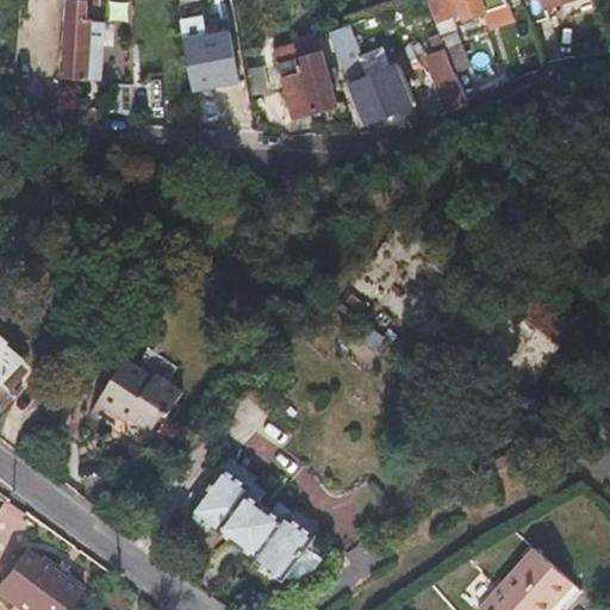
[(99,0),(67,0),(61,79),(101,82),(107,25),(86,24),(87,5),(99,6),(99,0)]
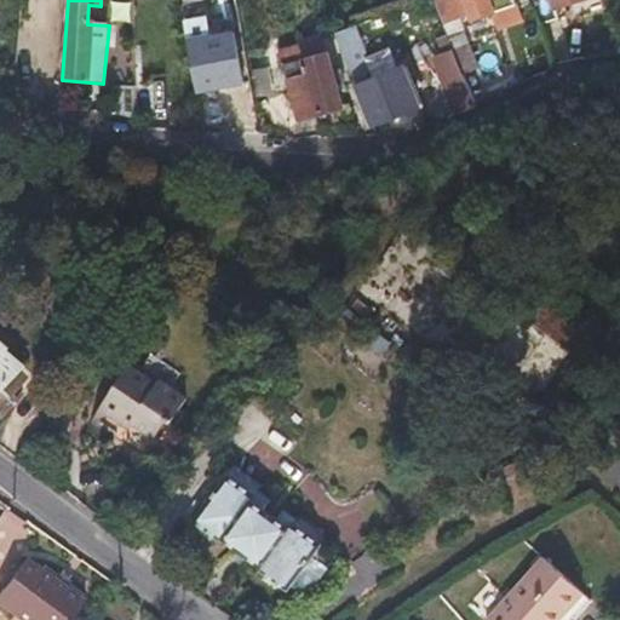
[(181,0),(191,69),(237,61),(233,34),(222,35),(218,17),(207,19),(202,0),(181,0)]
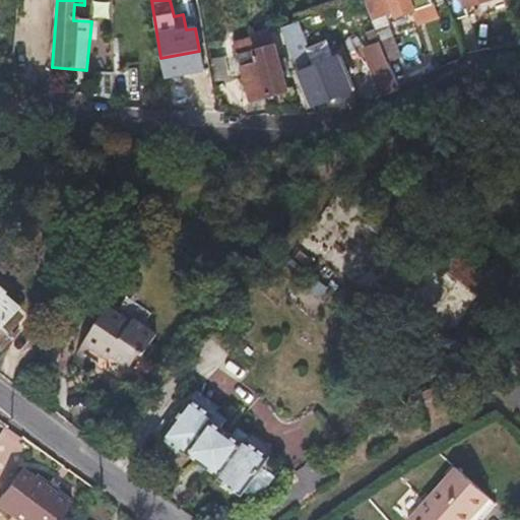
[(366,0),(373,17),(395,11),(396,13),(433,1),(432,0),(366,0)]
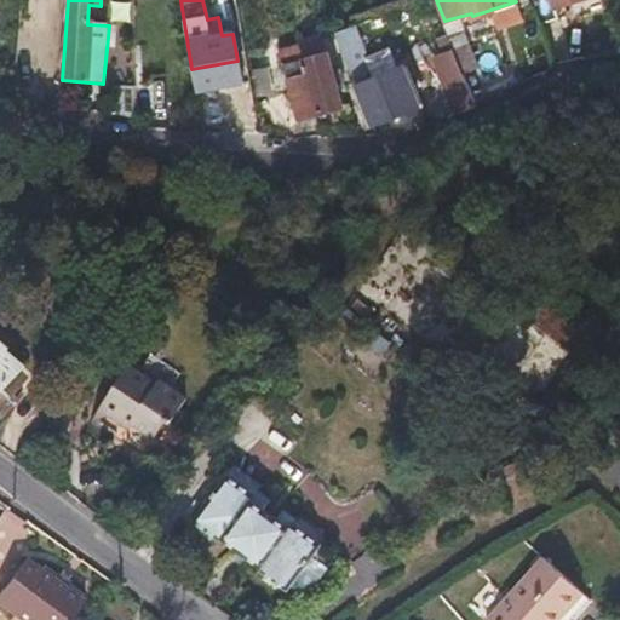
[(597,0),(534,0),(540,26),(557,21),(556,11),(598,1),(597,0)]
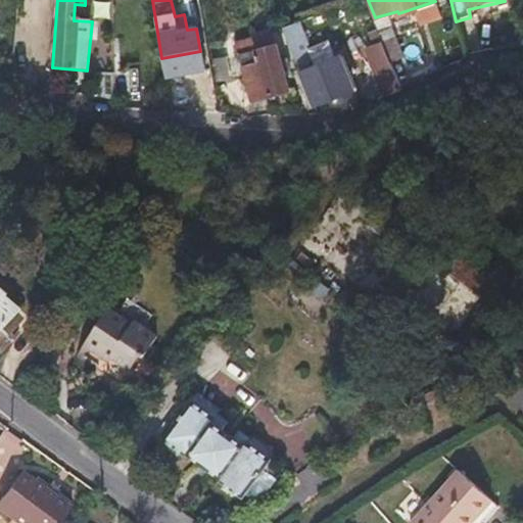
[(333,57),(317,62),(312,50),(301,21),(285,28),(310,101),(321,97),(322,99),(351,89),(340,55),(333,57)]
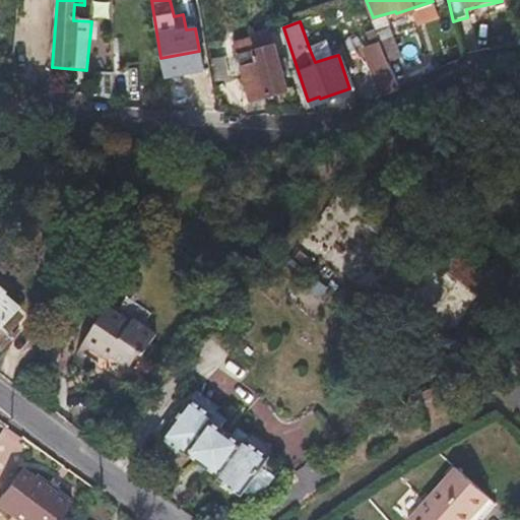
[(355,48),(376,42),(372,28),(351,35),(355,48)]
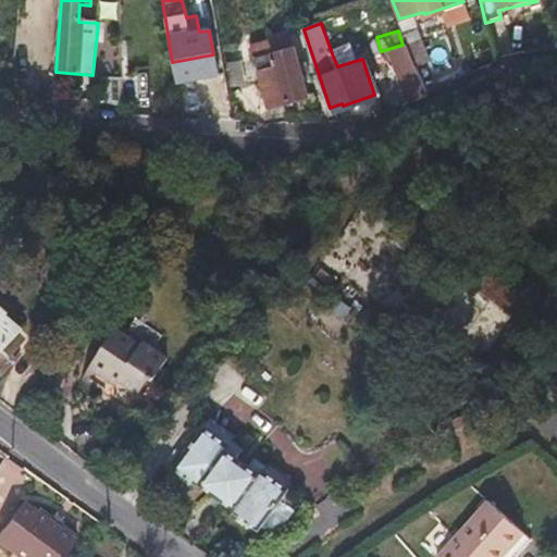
[(247,47),(264,103),(305,89),(286,36),(247,47)]
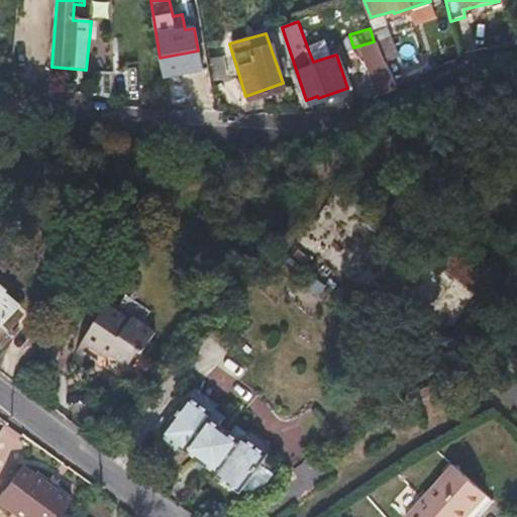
[(383,49),(389,66),(403,60),(394,34),(379,39),(383,49)]
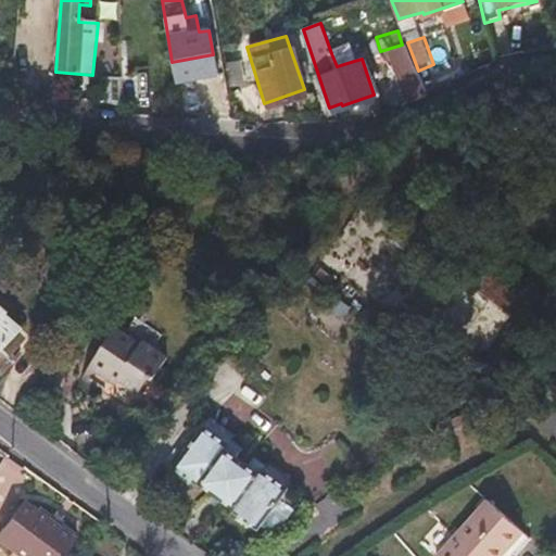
[(331,53),(337,66),(354,61),(350,47),(331,53)]
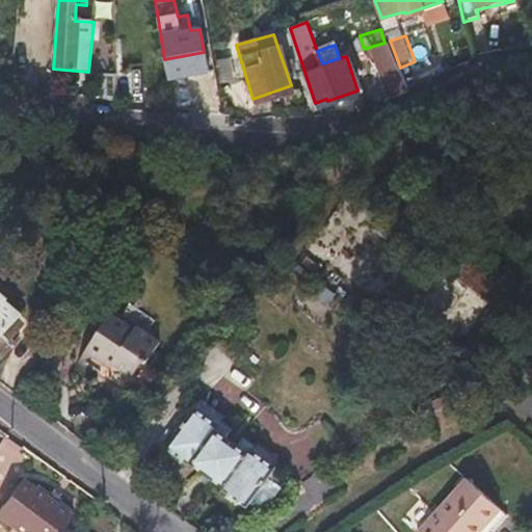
[(375,58),(389,97),(407,88),(400,68),(394,51),(375,58)]
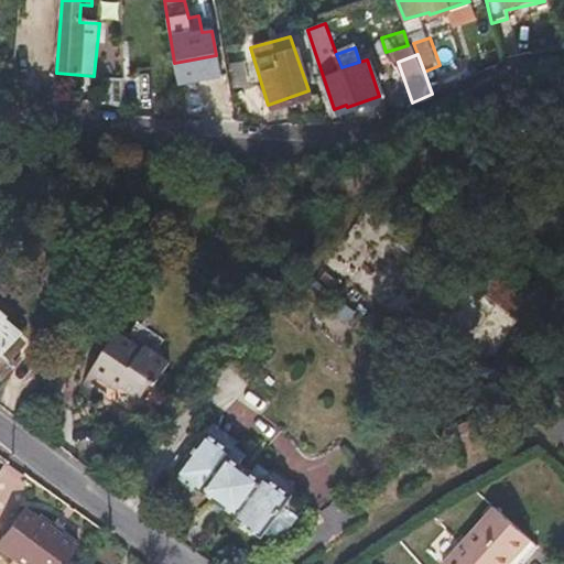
[(35,58),(14,56),(12,80),(34,84),(35,58)]
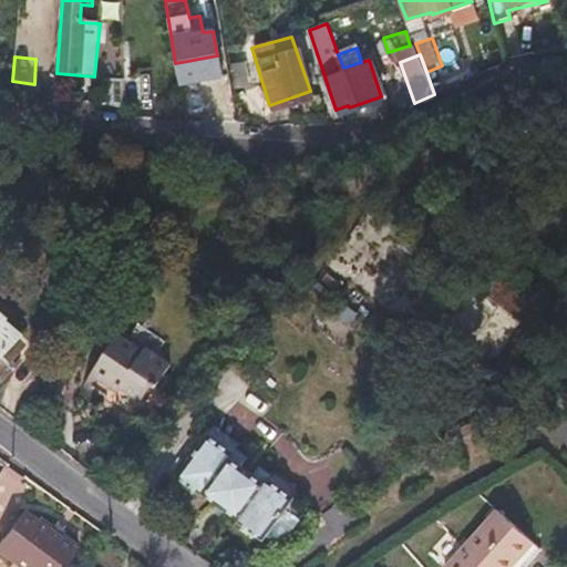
[(125,78),(124,106),(154,107),(155,80),(125,78)]
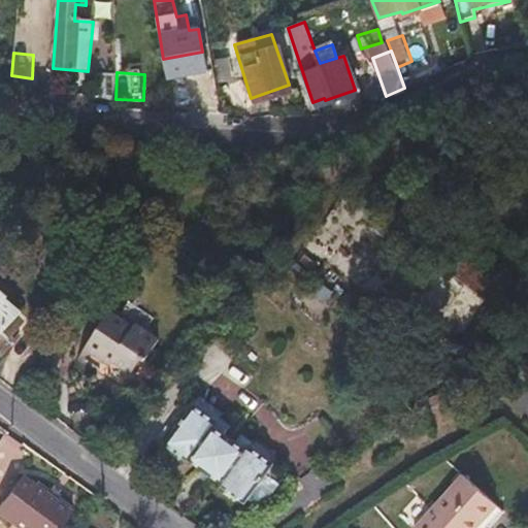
[(94,98),(112,102),(113,74),(94,74),(94,98)]
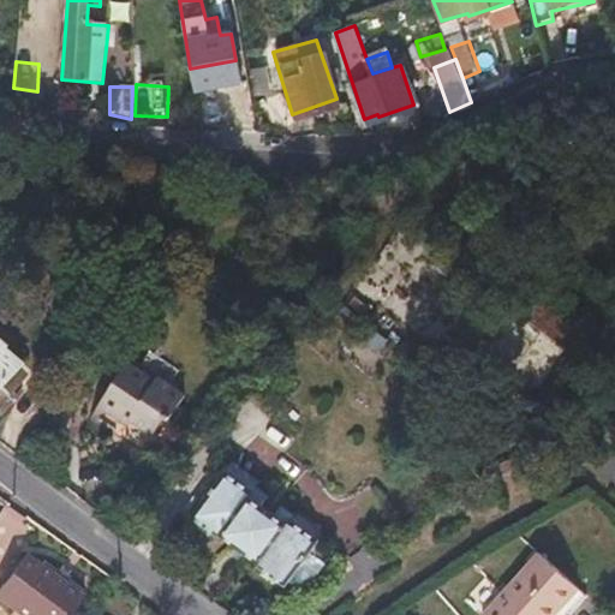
[(0,404),(3,407),(10,399),(5,394),(21,377),(12,370),(16,366),(0,352),(0,348),(10,338),(0,328),(0,404)]
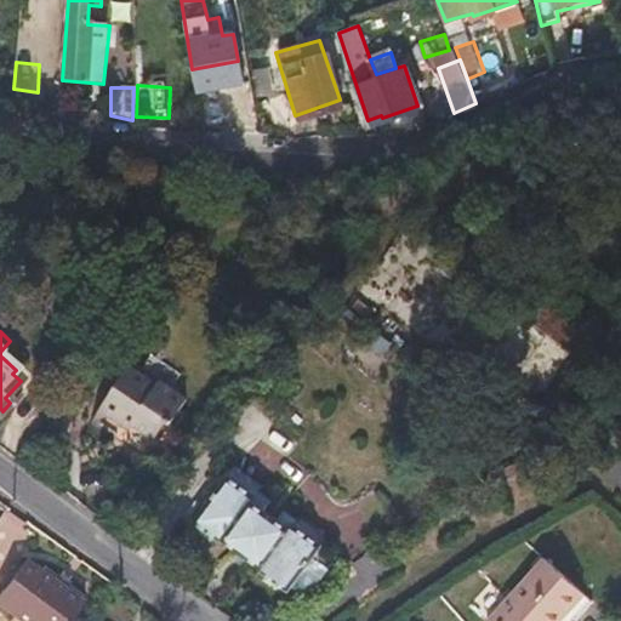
[(126,375),(97,416),(120,432),(126,423),(154,442),(167,422),(170,425),(183,405),(155,387),(152,392),(126,375)]
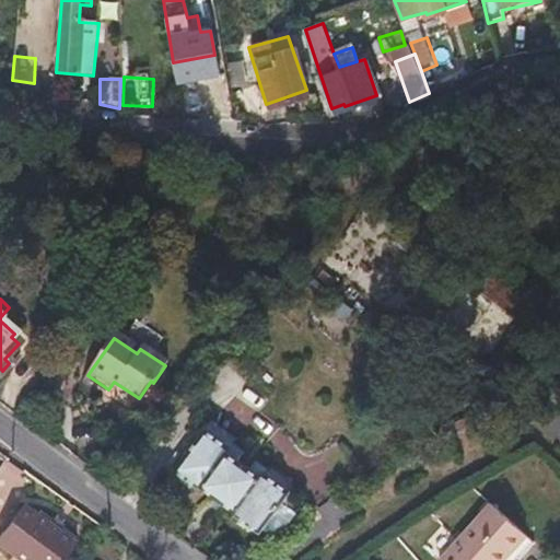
[(193,487),(195,483),(231,510),(229,513),(255,533),(286,491),(259,471),(257,475),(221,448),(224,446),(199,428),(168,468),(193,487)]
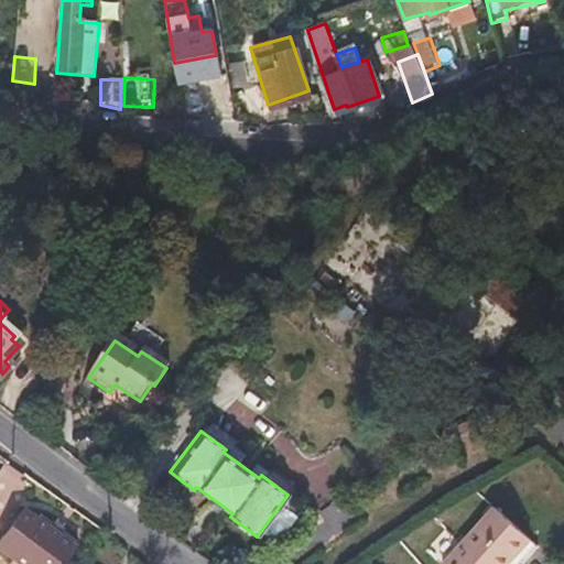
[(489,501),(437,561),(441,563),(500,563),(525,537),(489,501)]
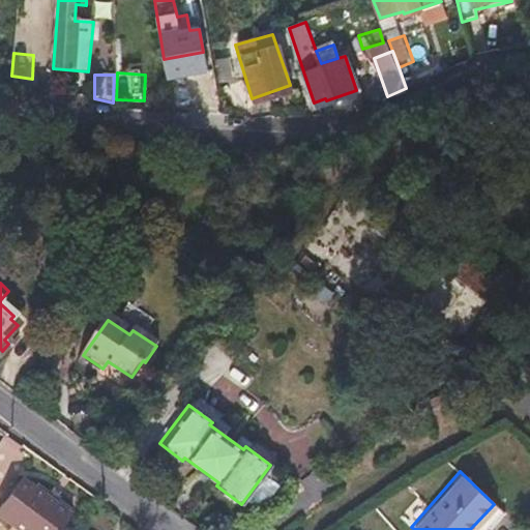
[(0,499),(0,522),(11,529),(55,529),(65,516),(25,488),(21,493),(9,484),(0,499)]
